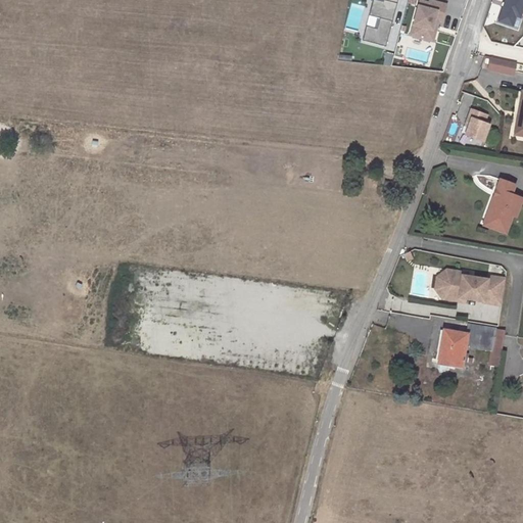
[(395,0),(369,0),(360,42),(384,48),(395,0)]
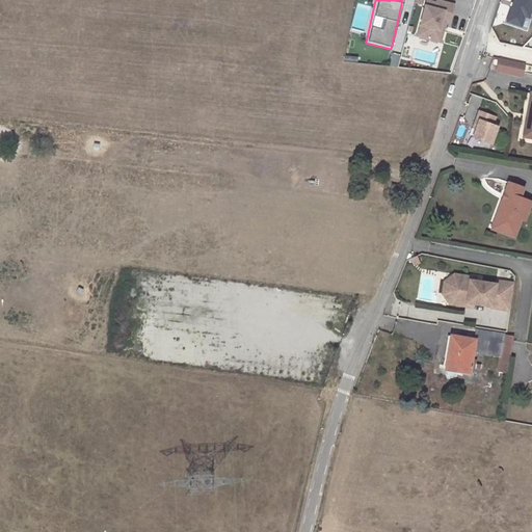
[(449,23),(454,3),(439,0),(432,0),(432,1),(426,0),(422,0),(414,36),(440,43),(445,22),(449,23)]
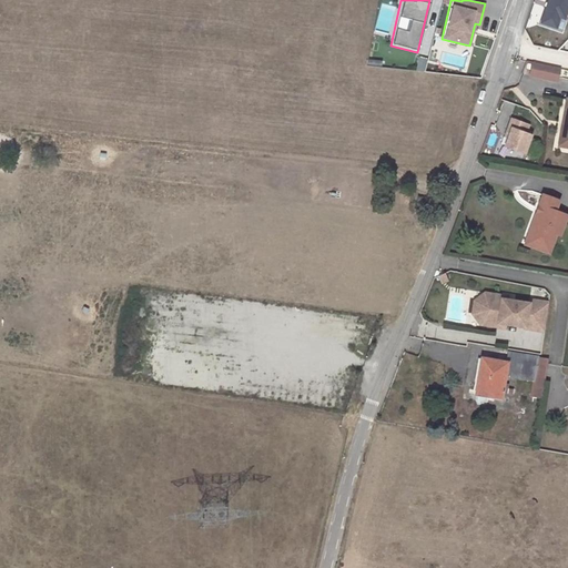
[(414,70),(422,71),(425,58),(417,56),(414,70)]
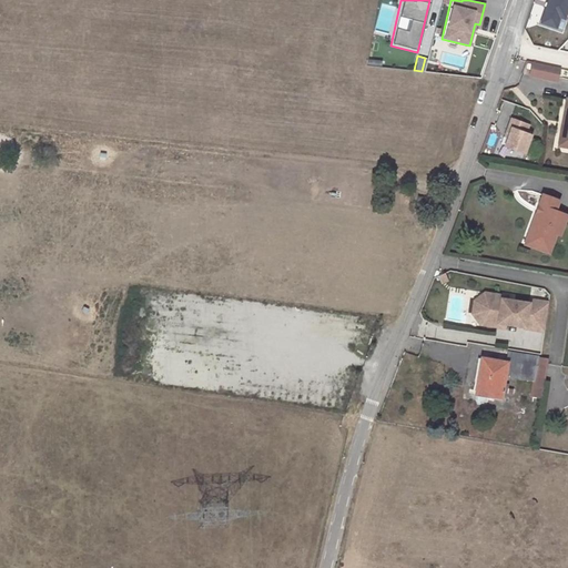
[(530,74),(557,81),(560,68),(533,62),(530,74)]
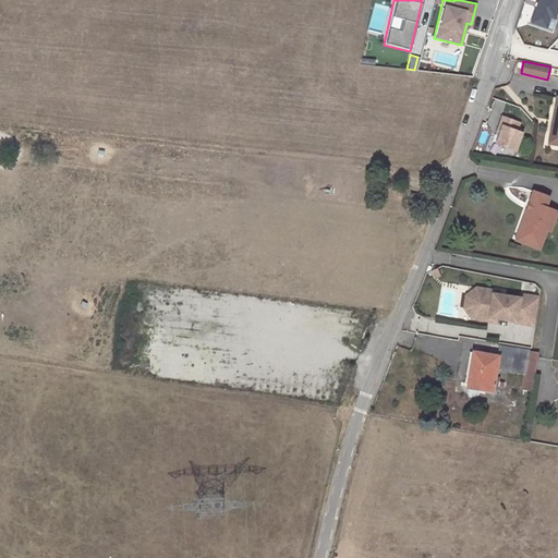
[(517,130),(520,122),(501,114),(489,143),(512,152),(521,132),(517,130)]
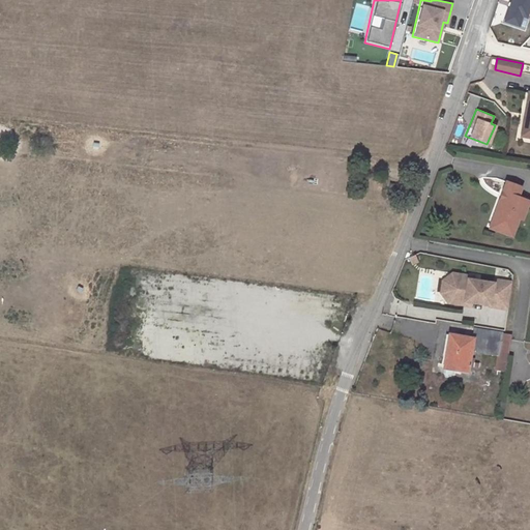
[(499,201),(496,209),(500,211),(495,224),(513,231),(519,217),(523,219),(529,201),(518,197),(519,194),(522,185),(507,181),(503,192),(508,194),(505,203),(499,201)]
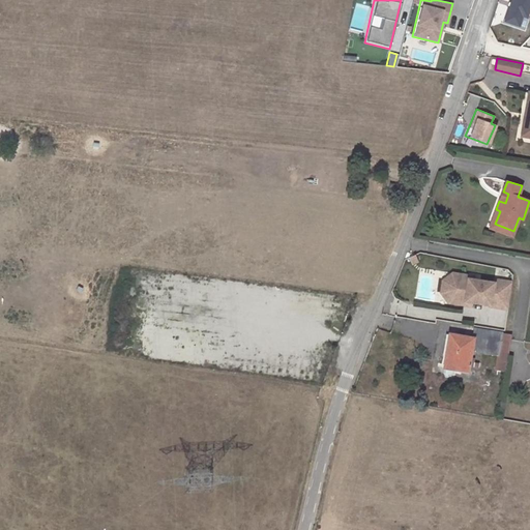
[(505,203),(508,194),(503,192),(499,201),(505,203)]
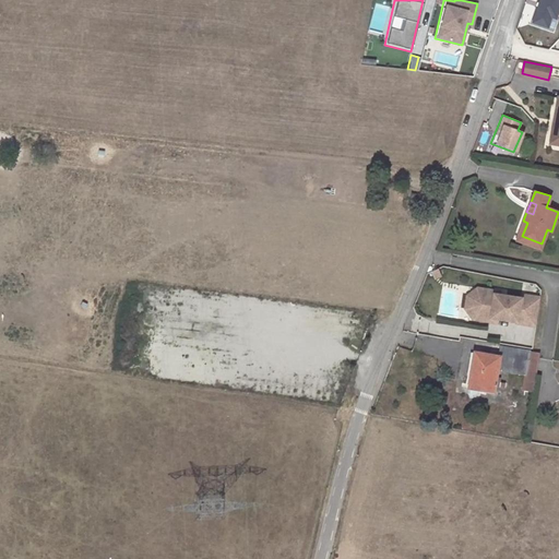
[(516,239),(539,248),(542,244),(522,236),(527,223),(523,221),(516,239)]
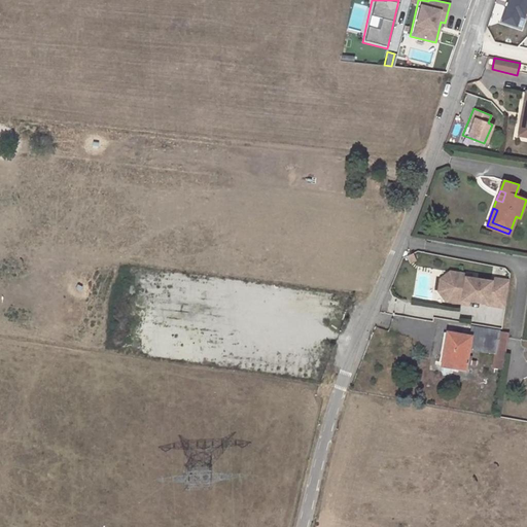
[(507,281),(450,271),(438,277),(435,290),(443,300),(503,309),(507,281)]
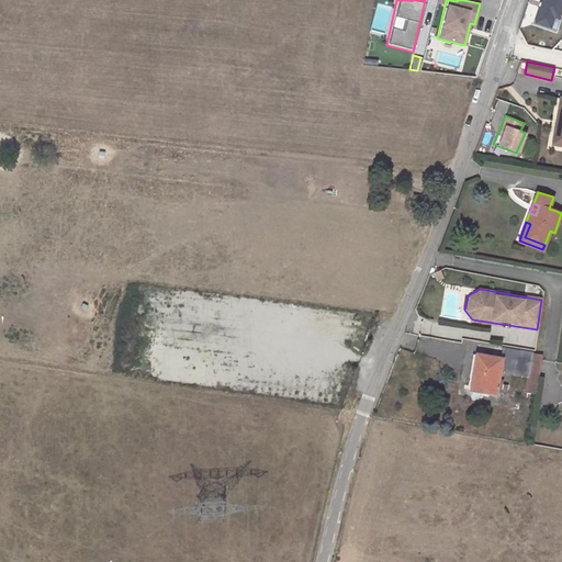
[(155,317),(170,317),(170,304),(155,304),(155,317)]
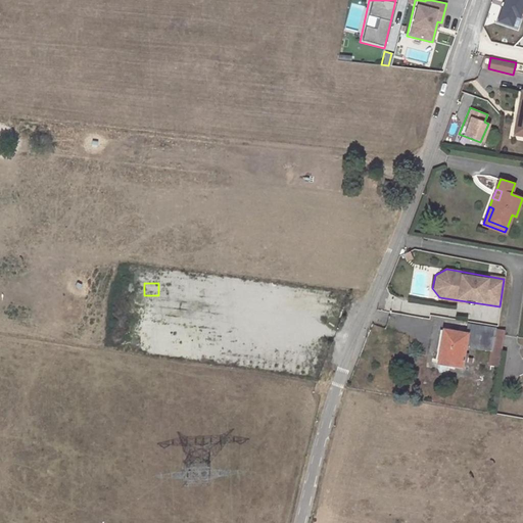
[(388,330),(406,330),(406,316),(388,316),(388,330)]
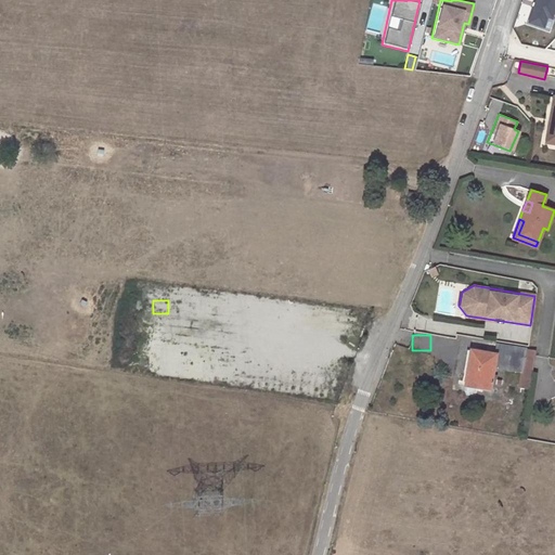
[(494,355),(470,350),(465,385),(490,389),(491,384),(494,385),(495,375),(492,375),(493,370),(497,370),(498,366),(521,371),(525,350),(525,349),(497,344),(494,355)]
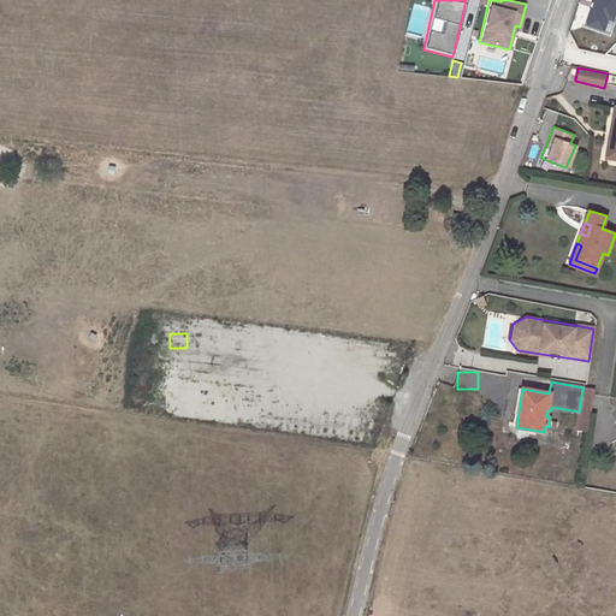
[(582,389),(579,412),(591,414),(594,389),(582,388),(582,389)]
